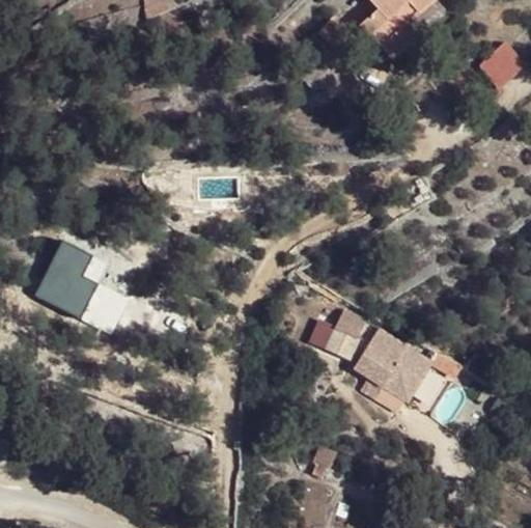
[(144,0),(146,12),(168,8),(166,0),(144,0)]
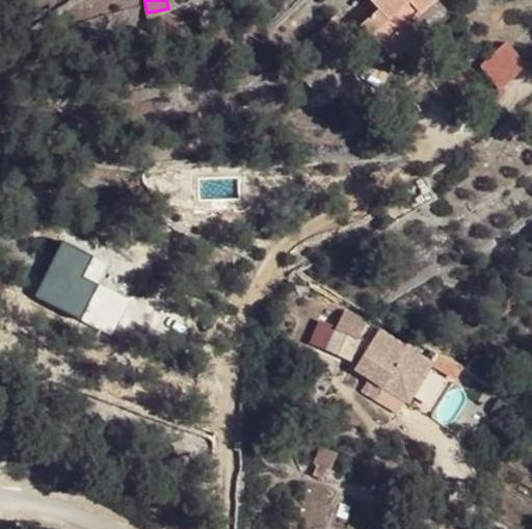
[(417,8),(429,20),(450,0),(382,0),(389,7),(372,25),(397,52),(414,35),(402,22),(417,8)]
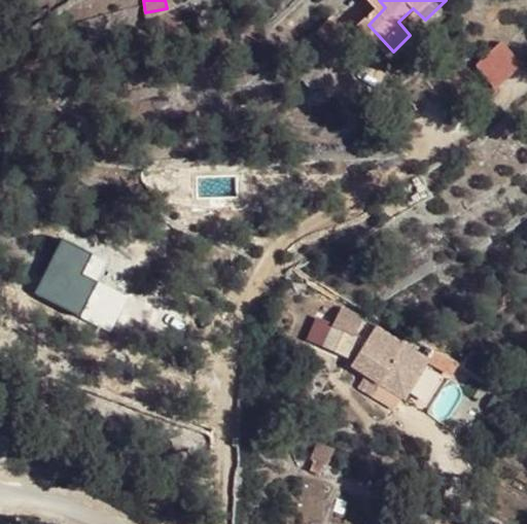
[(410,35),(425,20),(413,8),(398,22),(410,35)]
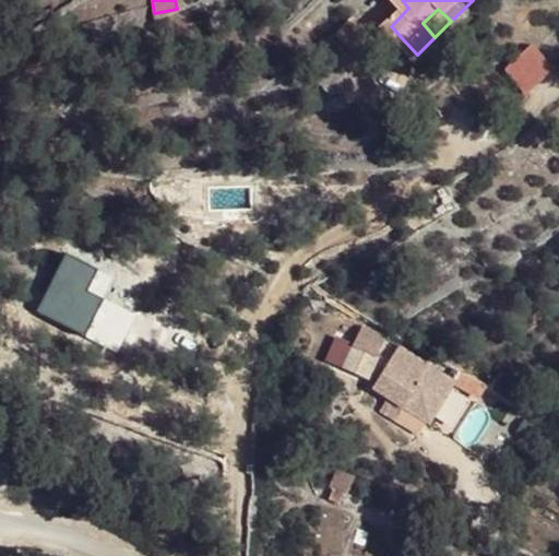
[(445,48),(435,37),(417,55),(426,66),(445,48)]
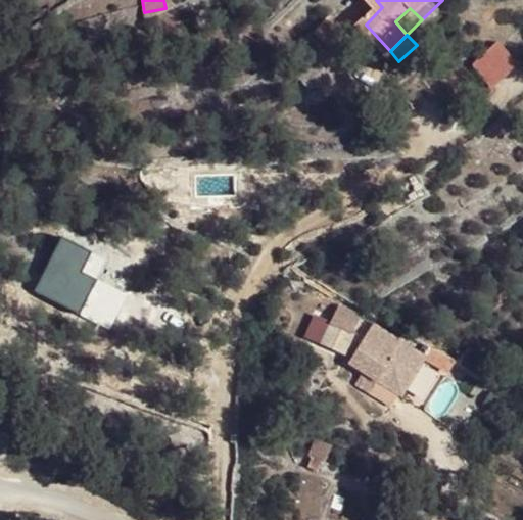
[(490,85),(519,59),(496,35),(468,60),(490,85)]
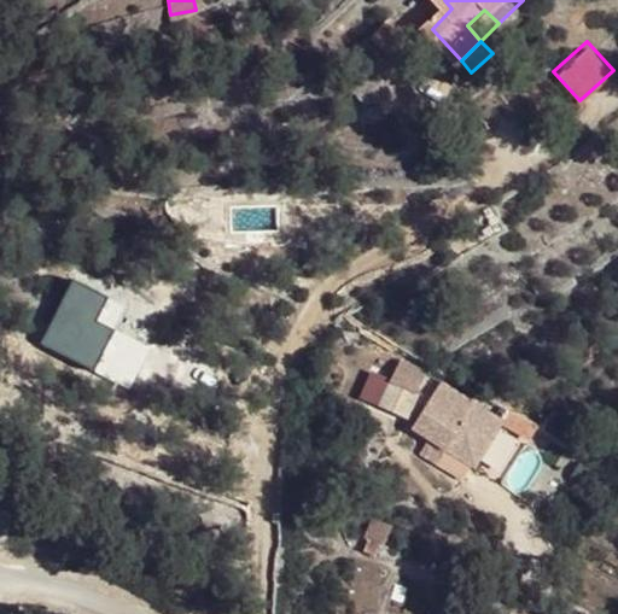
[(415,392),(426,370),(398,357),(388,378),(415,392)]
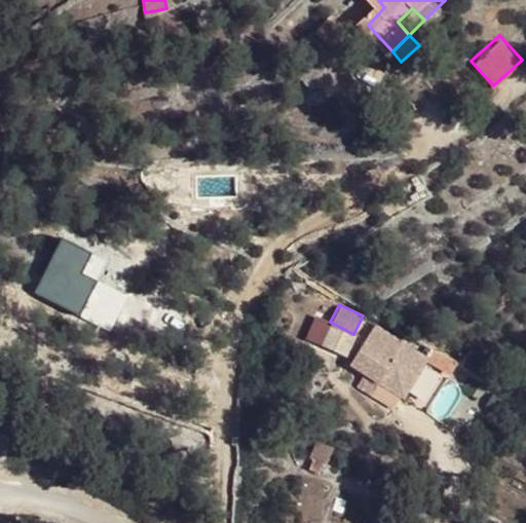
[(364,374),(377,383),(392,360),(365,340),(349,364),(364,374)]
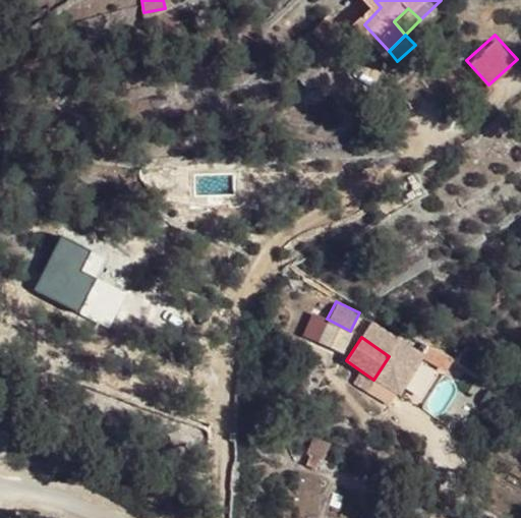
[(365,393),(373,380),(360,370),(352,384),(365,393)]
